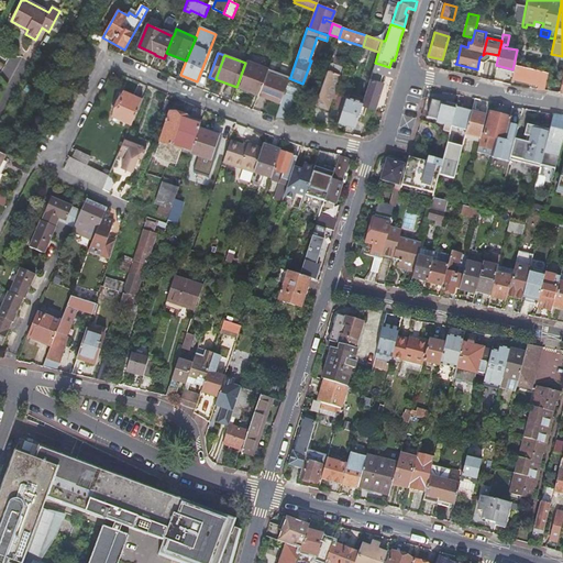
[(332,56),(316,105),(327,108),(341,67),(337,66),(339,58),(332,56)]
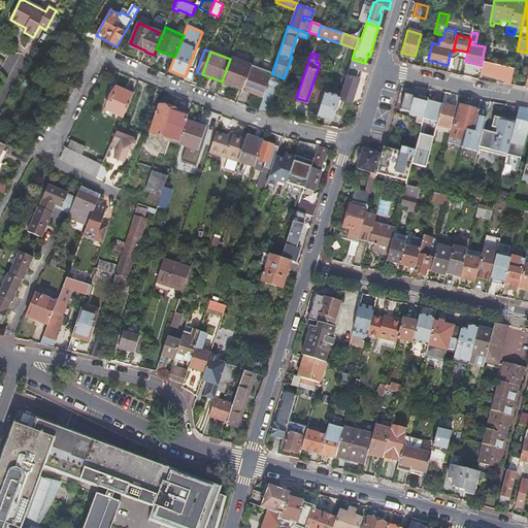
[(230,59),(222,81),(242,89),(250,71),(252,65),(231,57),(230,59)]
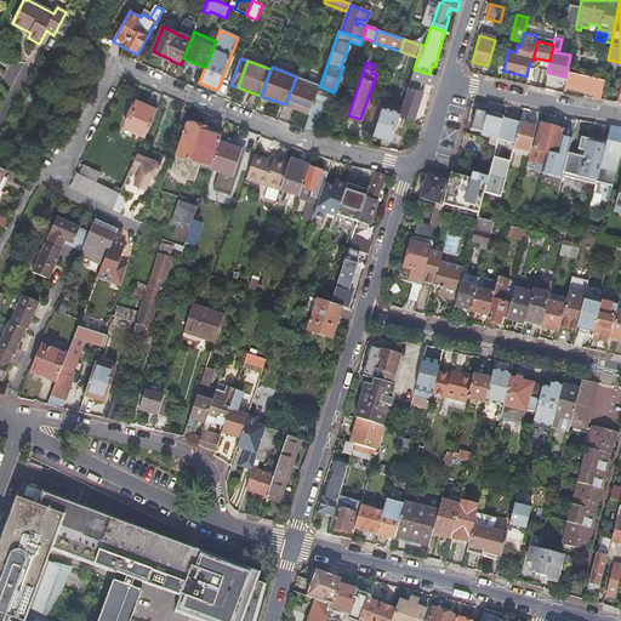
[(434,85),(437,77),(432,75),(429,74),(414,69),(400,112),(399,115),(412,120),(421,92),(419,91),(421,83),(434,86),(434,85)]
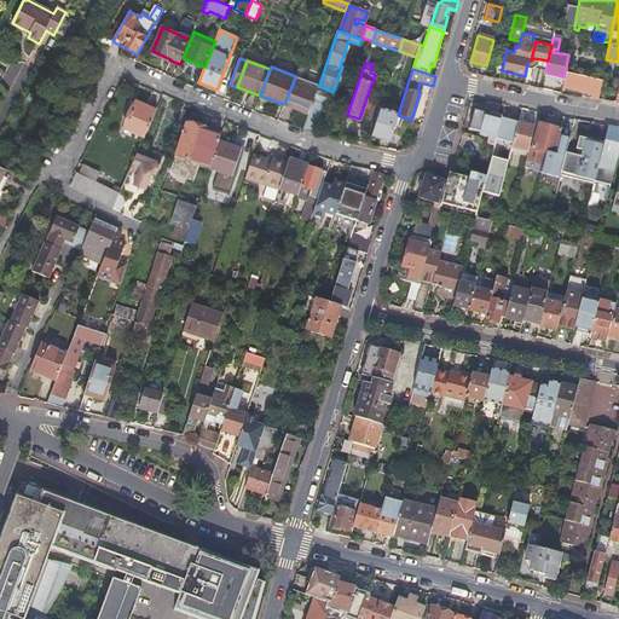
[(597,98),(597,96),(600,84),(601,80),(565,71),(563,76),(562,86),(585,91),(585,92),(590,93),(590,96),(597,98)]
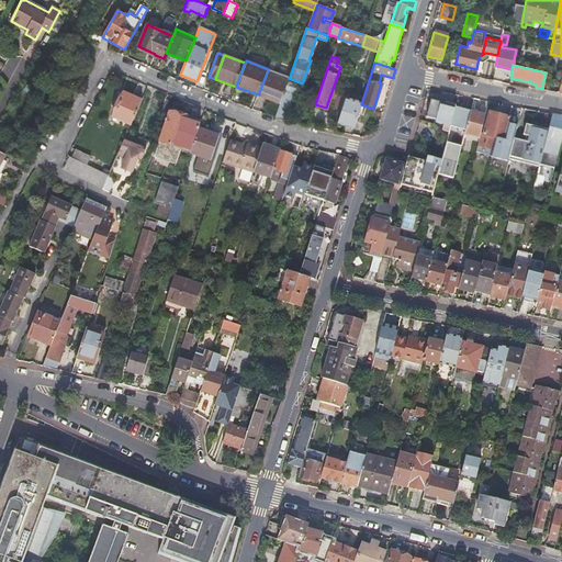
[(258,94),(280,102),(283,92),(287,85),(289,78),(290,77),(268,69),(266,76),(258,94)]
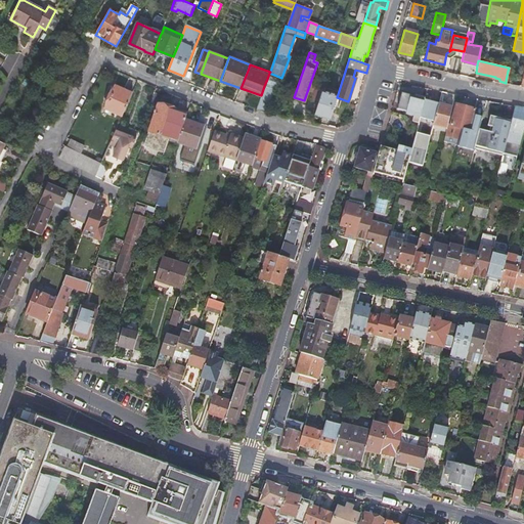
[(105,108),(121,116),(132,93),(116,85),(105,108)]
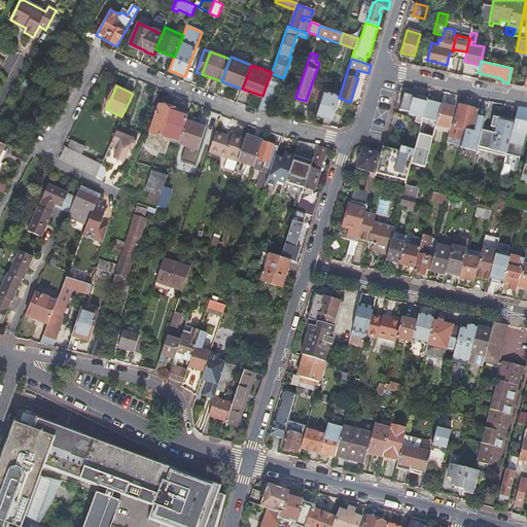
[(262,96),(262,98),(257,111),(268,114),(275,91),(266,86),(262,96)]
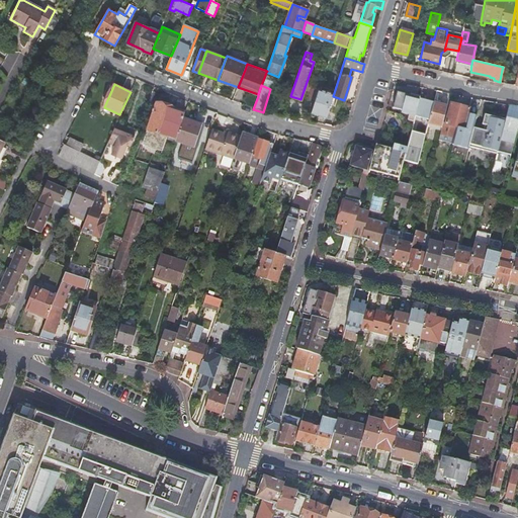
[(333,96),(334,93),(319,88),(311,112),(326,117),(333,96)]
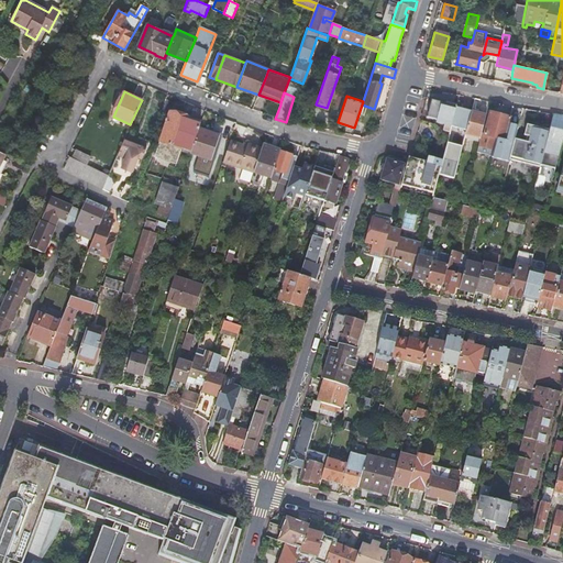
[(437,120),(441,102),(431,100),(427,118),(437,120)]
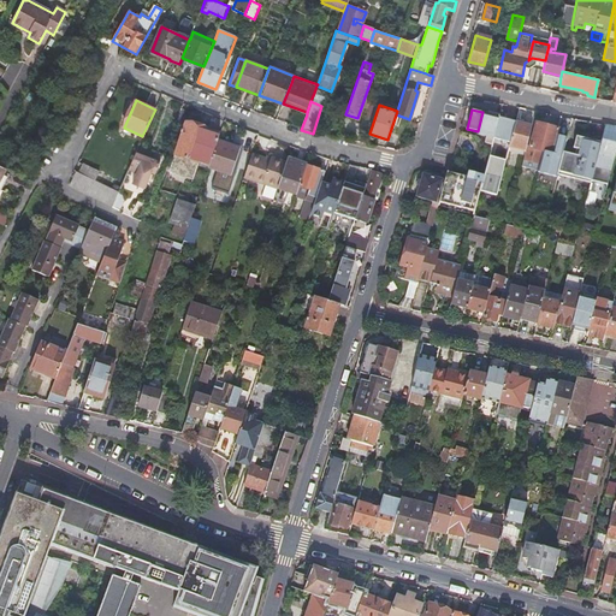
[(493,138),(499,117),(483,112),(478,131),(477,134),(486,136),(485,143),(492,144),(493,138)]
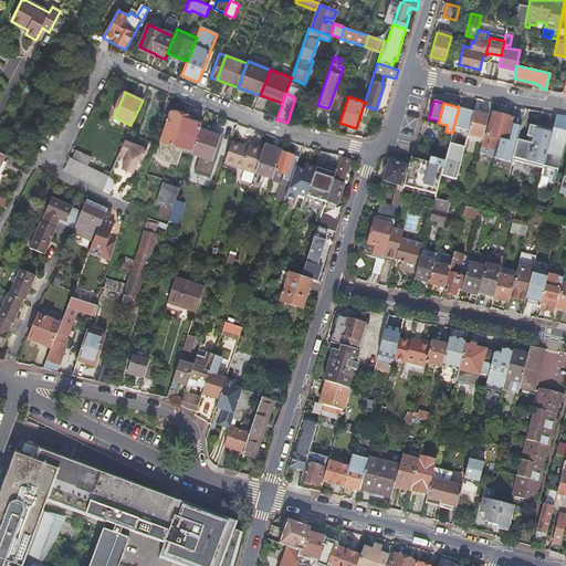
[(469,130),(474,112),(459,107),(453,127),(469,130)]
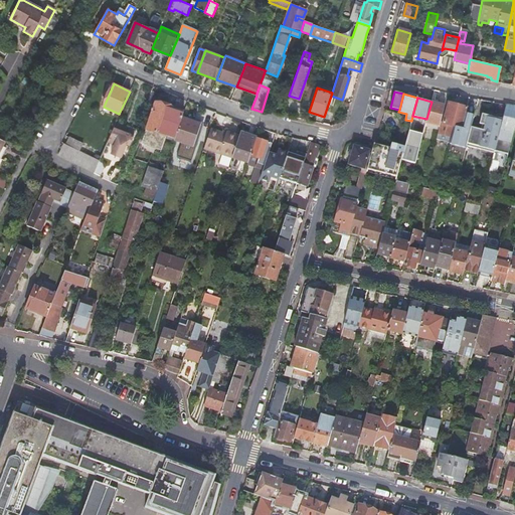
[(441,123),(445,106),(432,102),(426,119),(425,123),(440,127),(441,123)]
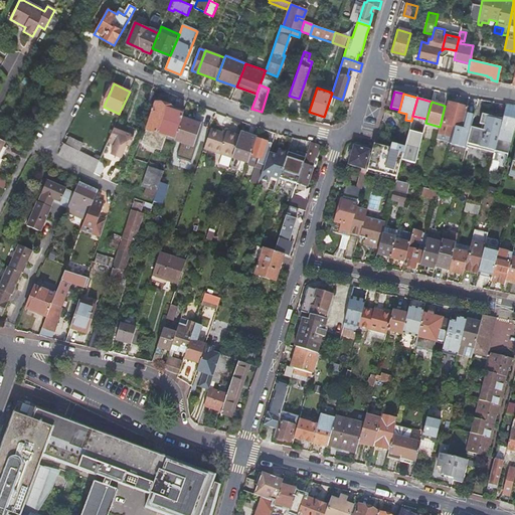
[(181,119),(183,113),(155,104),(142,143),(148,144),(147,147),(155,150),(155,147),(161,149),(165,137),(175,140),(181,119)]
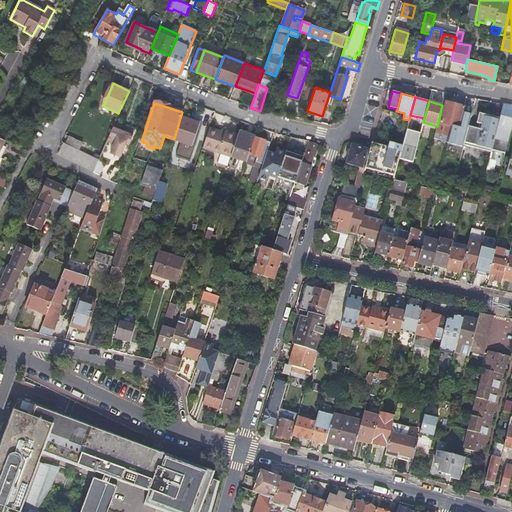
[(462,113),(464,107),(445,103),(440,123),(438,122),(437,126),(436,130),(435,134),(443,136),(447,137),(448,137),(446,136),(447,134),(448,134),(450,126),(451,126),(458,128),(462,113)]
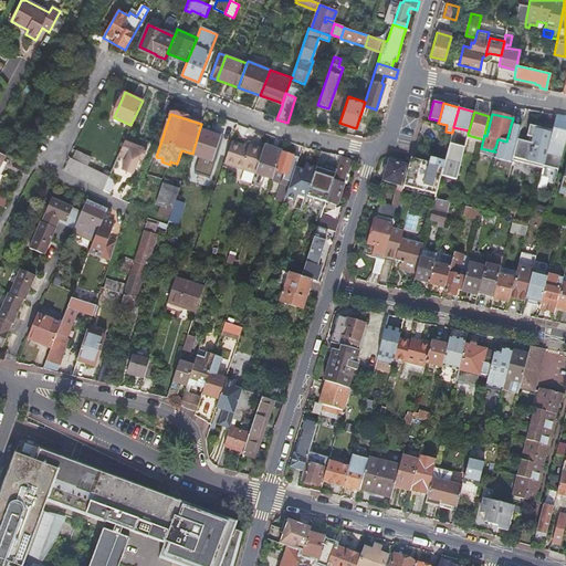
[(511,163),(511,160),(516,139),(520,127),(511,125),(506,142),(499,139),(495,148),(495,152),(494,152),(493,158),(511,163)]
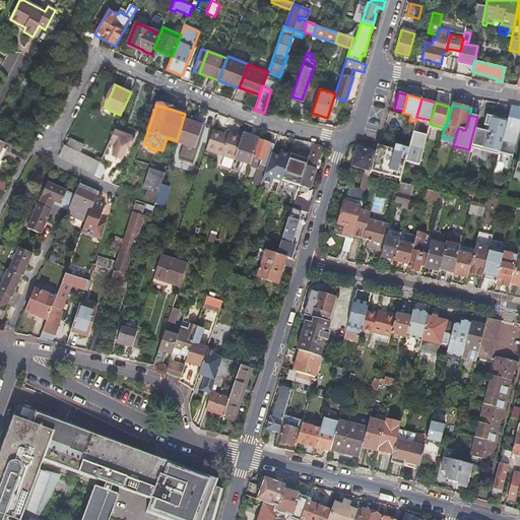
[(502,140),(507,120),(485,115),(483,125),(485,126),(484,131),(474,128),(469,147),(498,154),(498,153),(502,140)]
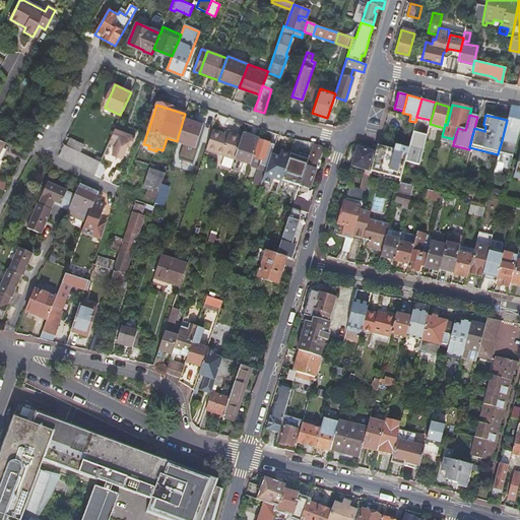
[(507,119),(507,120),(498,153),(500,153),(511,155),(511,156),(512,156),(519,125),(519,121),(519,122),(508,119),(507,119)]
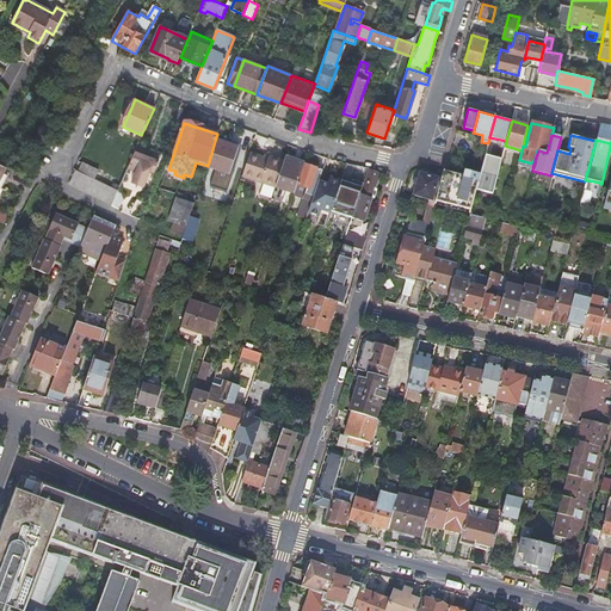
[(229,173),(238,148),(215,141),(208,166),(229,173)]
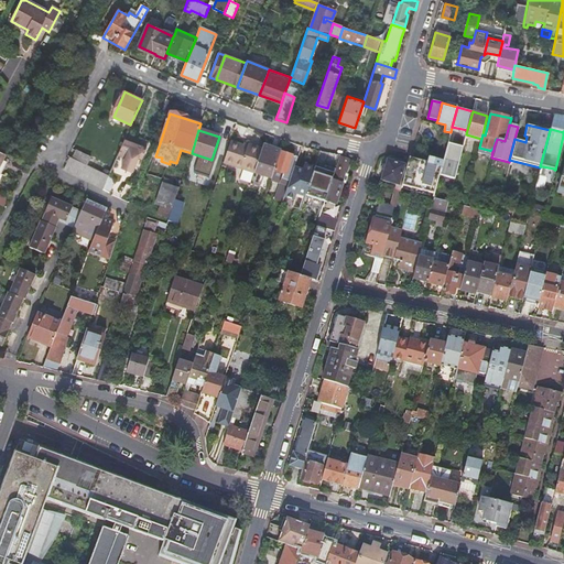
[(141,160),(145,149),(125,140),(122,145),(117,155),(125,158),(121,169),(131,173),(138,158),(141,160)]
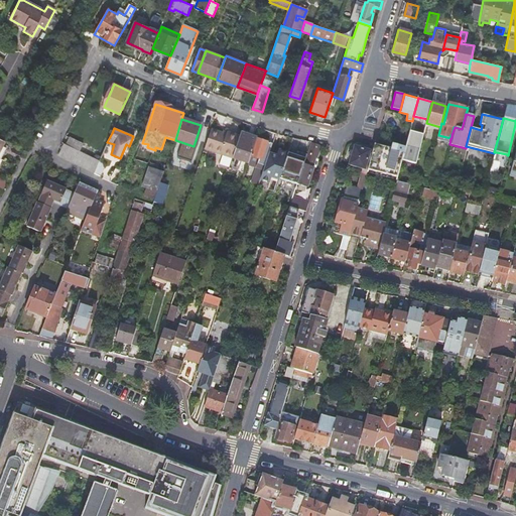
[(233,157),(240,135),(228,131),(227,134),(212,129),(205,148),(233,157)]
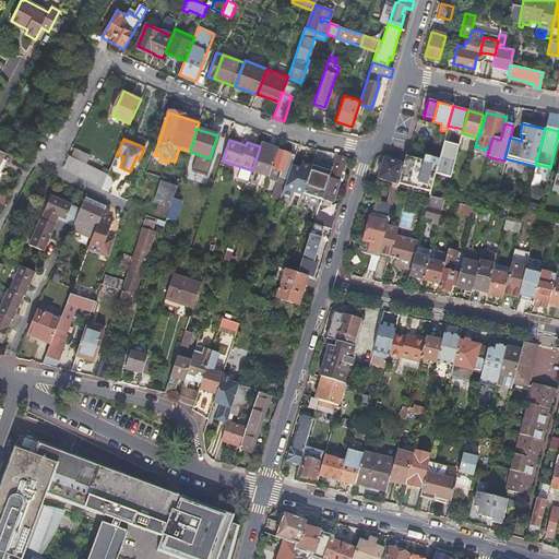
[(111,151),(116,154),(121,144),(116,142),(111,151)]
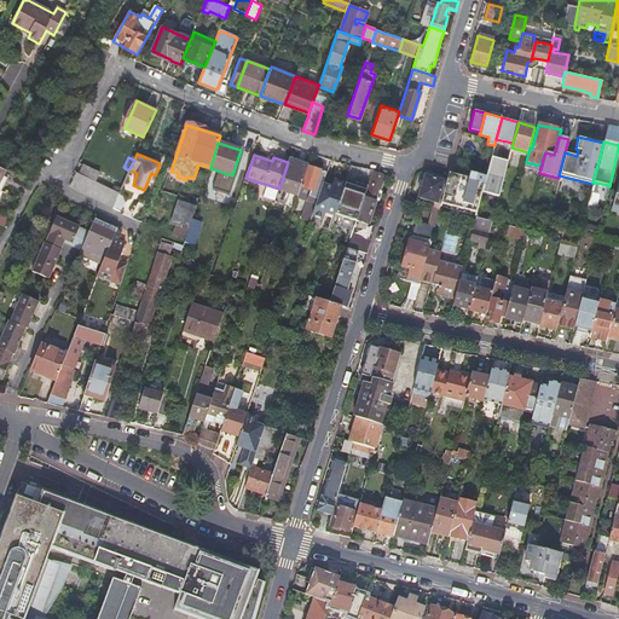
[(498,196),(508,161),(491,157),(486,177),(482,192),(498,196)]
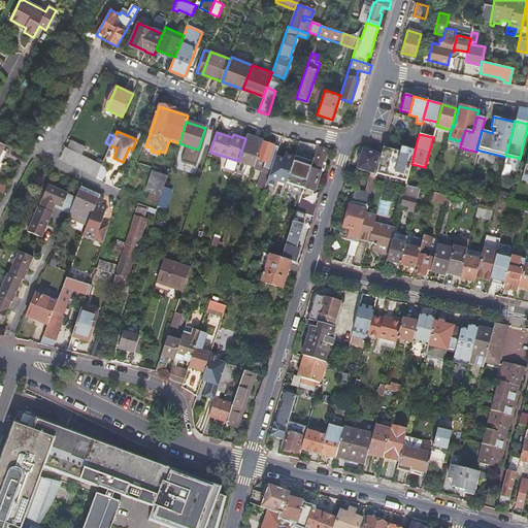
[(255,167),(263,141),(246,135),(245,138),(238,161),(255,167)]
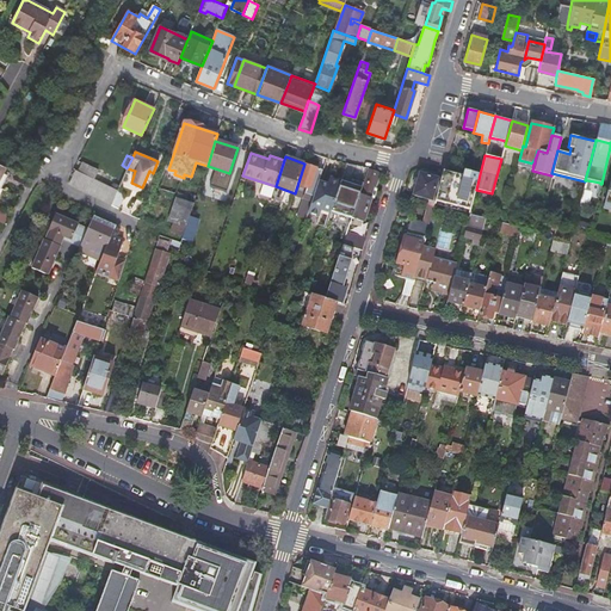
[(119,185),(127,168),(122,165),(116,178),(98,170),(97,172),(81,164),(78,171),(75,170),(68,184),(88,193),(110,204),(117,191),(117,190),(119,185)]
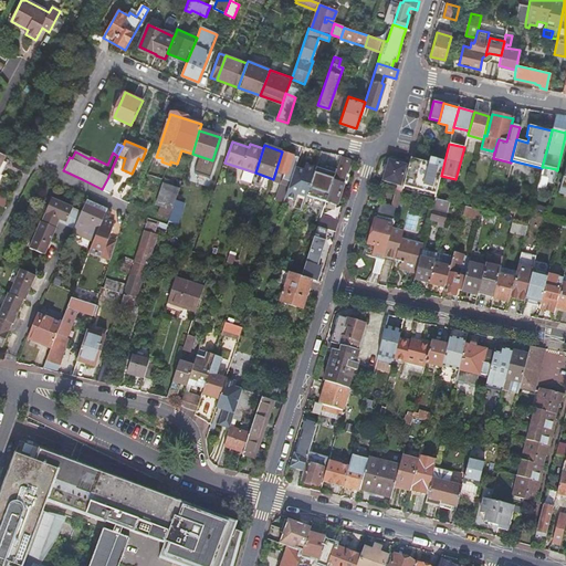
[(294,169),(299,158),(282,152),(273,179),(273,180),(282,184),(276,200),(283,203),(286,196),(294,169)]
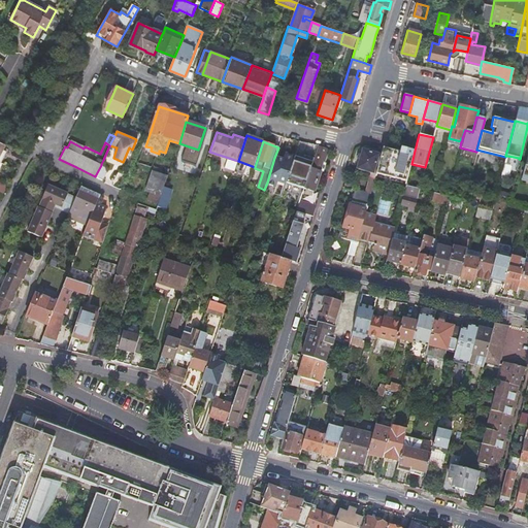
[(326,149),(317,145),(312,158),(302,189),(312,192),(319,171),(322,171),(325,163),(322,162),(326,149)]
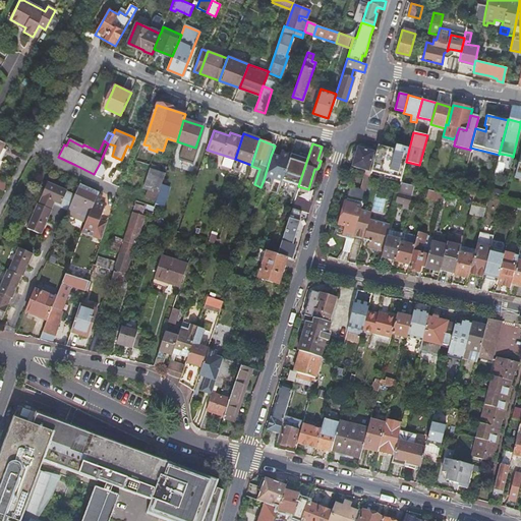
[(394,152),(387,175),(401,179),(406,162),(409,149),(403,147),(396,145),(394,152)]
